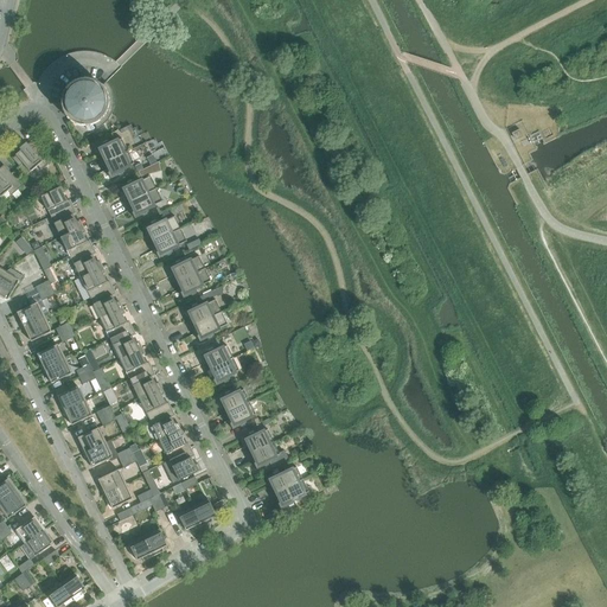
[(114,108),(114,103),(114,98),(114,96),(112,91),(109,87),(106,82),(102,87),(98,83),(94,81),(90,80),(87,80),(82,80),(77,81),(74,82),(71,83),(68,87),(64,90),(63,95),(62,97),(62,102),(62,107),(63,112),(64,114),(66,117),(70,121),(72,122),(76,125),(81,126),(85,126),(88,131),(89,132),(91,132),(95,129),(93,125),(95,125),(96,128),(96,129),(101,127),(106,123),(109,120),(110,119),(113,114),(114,108)]
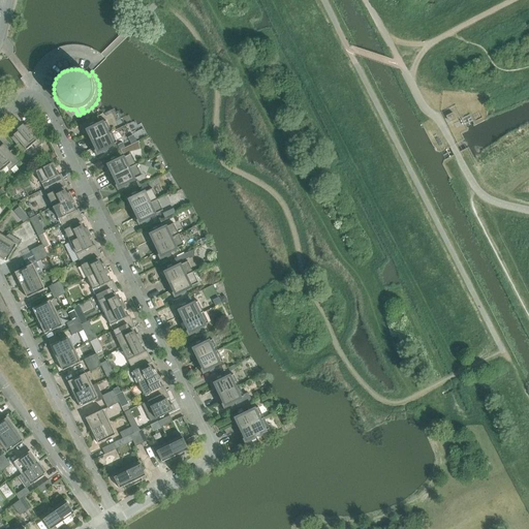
[(446,116),(450,123),(456,120),(453,113),(446,116)]
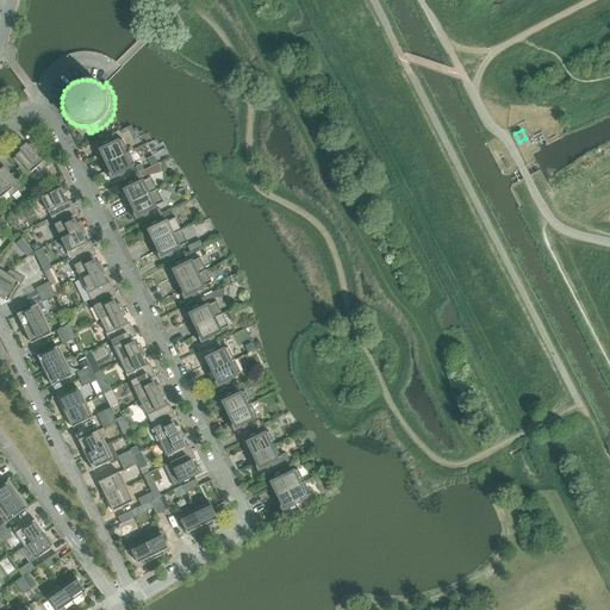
[(129,153),(123,139),(111,145),(110,142),(97,149),(100,157),(104,156),(106,163),(129,153)]
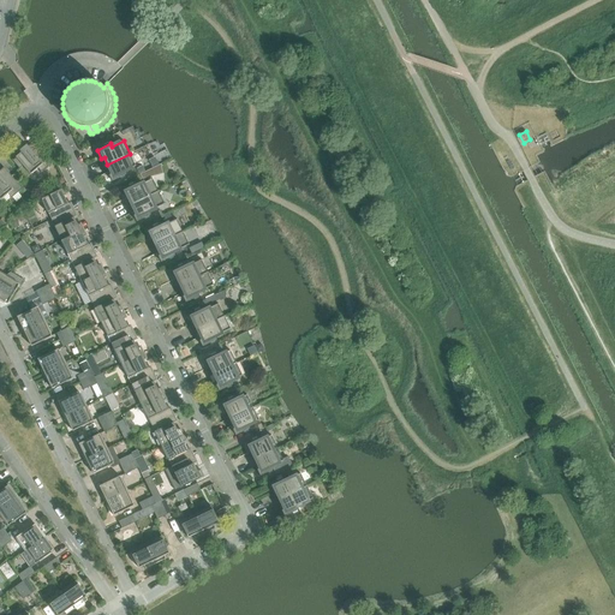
[(53,163),(34,142),(28,147),(27,144),(19,150),(22,153),(16,157),(17,159),(13,161),(13,160),(12,160),(21,169),(21,168),(23,166),(30,175),(39,168),(41,172),(41,173),(53,163)]
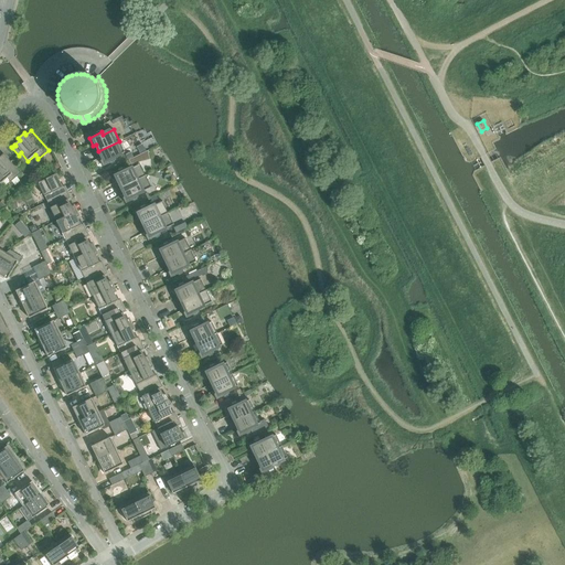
[(115,158),(125,152),(119,141),(98,151),(102,157),(99,159),(103,167),(116,160),(115,158)]
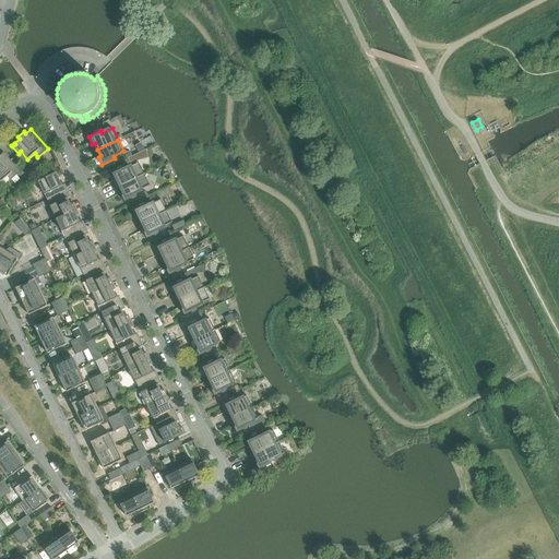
[(21,171),(3,152),(0,154),(0,181),(0,182),(8,176),(10,179),(10,180),(10,181),(21,171)]
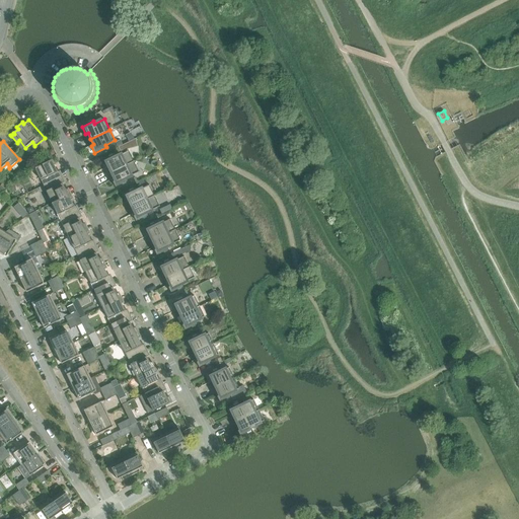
[(112,172),(134,161),(129,151),(116,157),(114,155),(102,160),(105,168),(108,167),(112,172)]
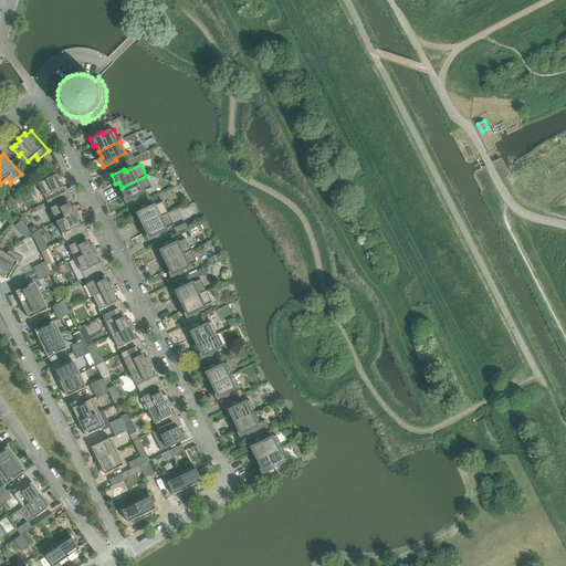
[(59,190),(63,188),(59,180),(61,179),(59,174),(38,184),(48,202),(61,196),(59,190)]
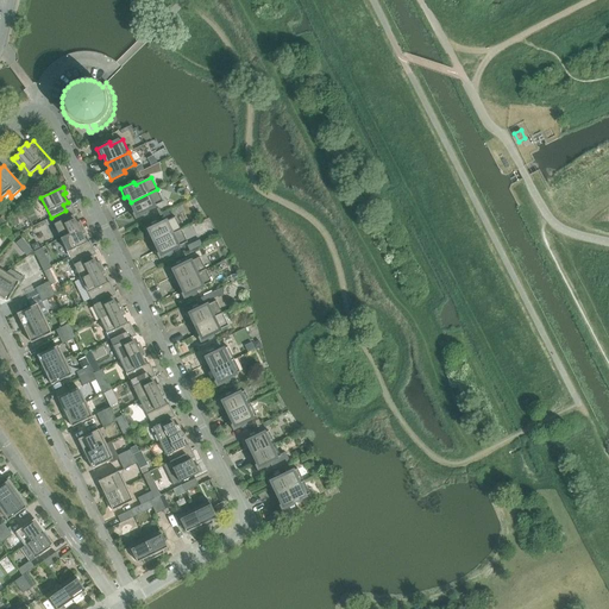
[(148,211),(163,202),(157,189),(131,202),(135,209),(131,211),(136,220),(149,213),(148,211)]
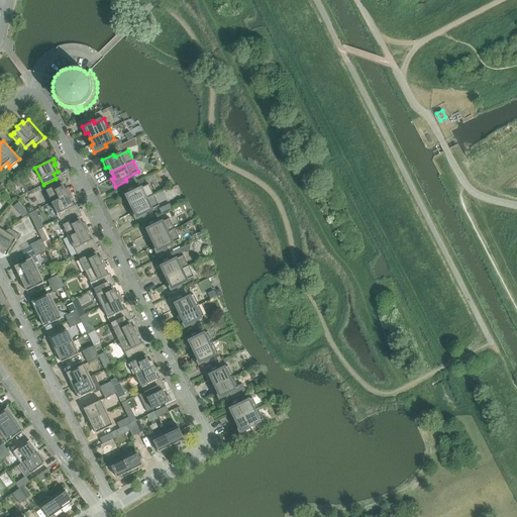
[(32,166),(28,162),(24,166),(28,170),(32,166)]
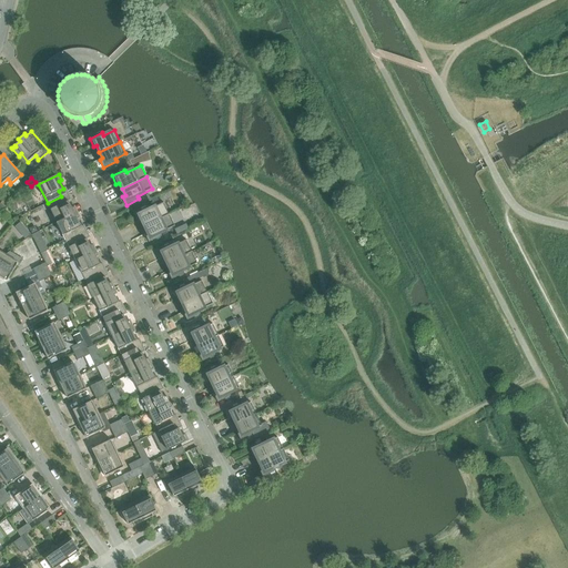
[(75,213),(68,201),(71,200),(68,193),(61,196),(48,203),(57,222),(75,213)]
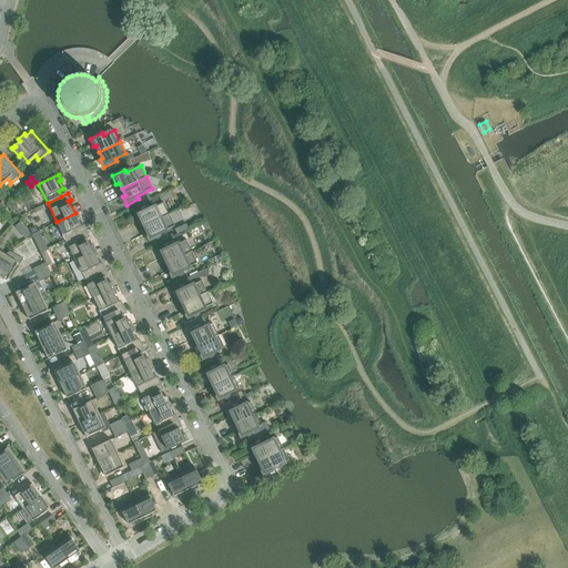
[(144,226),(169,214),(163,203),(149,210),(148,208),(134,213),(139,222),(141,220),(144,226)]
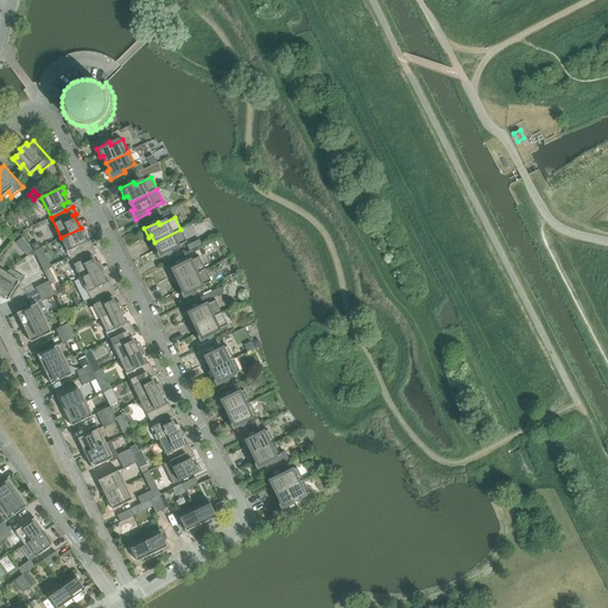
[(82,245),(88,242),(82,234),(86,233),(82,227),(81,228),(61,238),(70,258),(86,251),(82,245)]
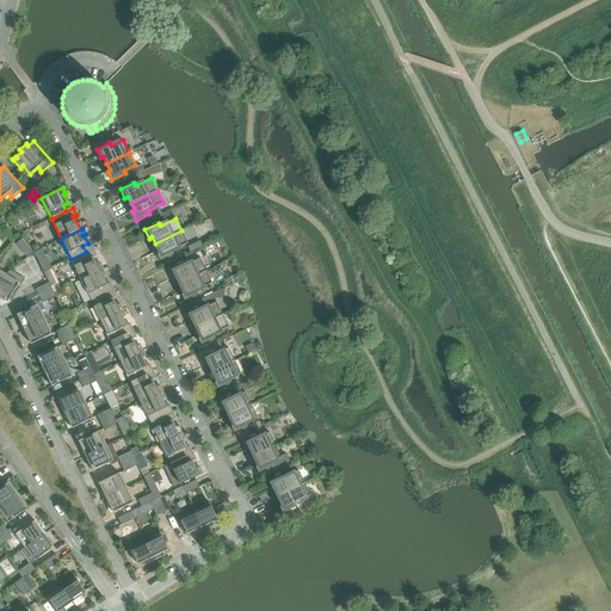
[(172,251),(189,244),(181,230),(155,244),(159,251),(155,252),(160,260),(174,254),(172,251)]
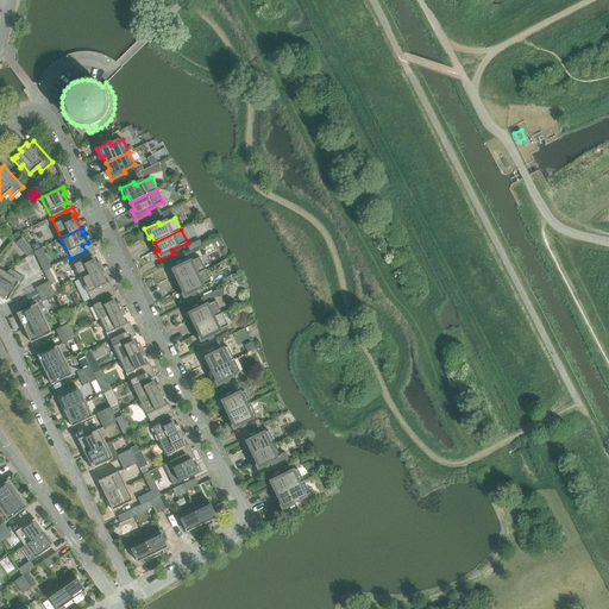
[(100,269),(93,256),(95,255),(93,248),(86,251),(70,258),(81,278),(100,269)]
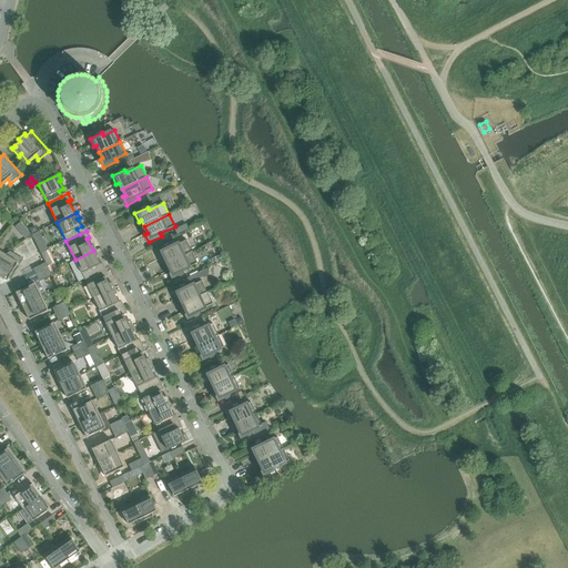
[(168,264),(192,252),(186,240),(172,247),(170,244),(158,251),(161,259),(164,257),(168,264)]
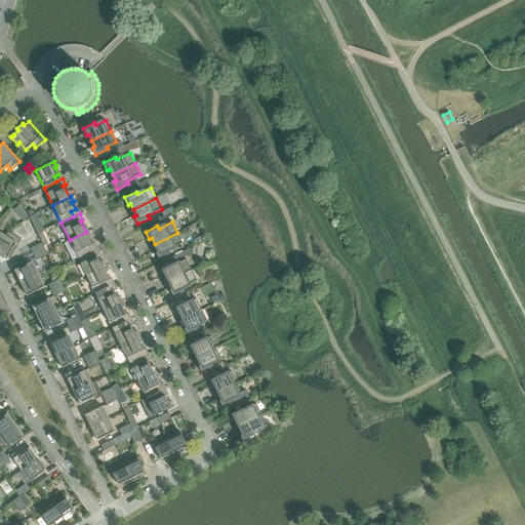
[(88,246),(92,244),(88,237),(90,236),(88,231),(86,232),(70,240),(78,257),(90,251),(88,246)]
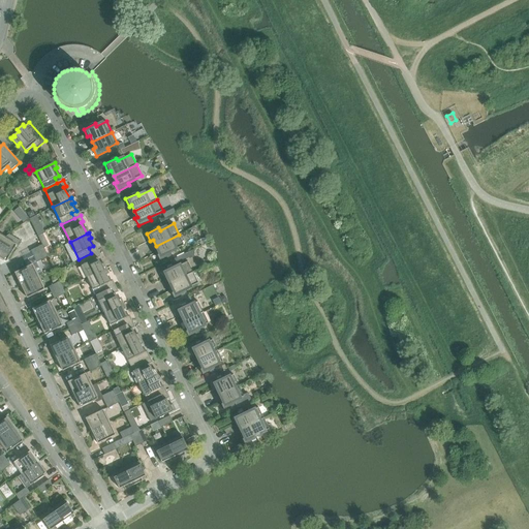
[(49,246),(43,234),(38,237),(42,245),(44,248),(49,246)]
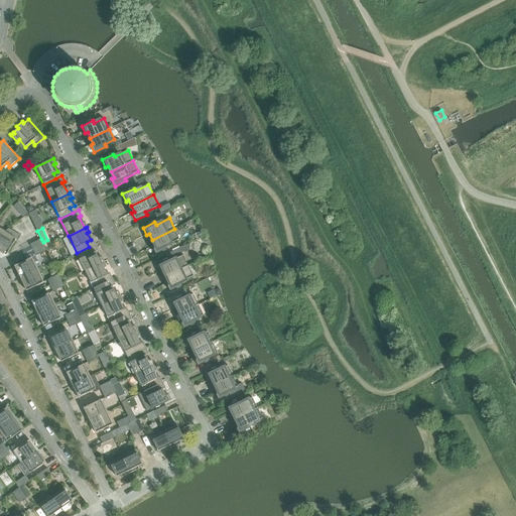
[(0,251),(6,255),(15,241),(17,242),(21,236),(9,229),(5,232),(0,239),(0,251)]
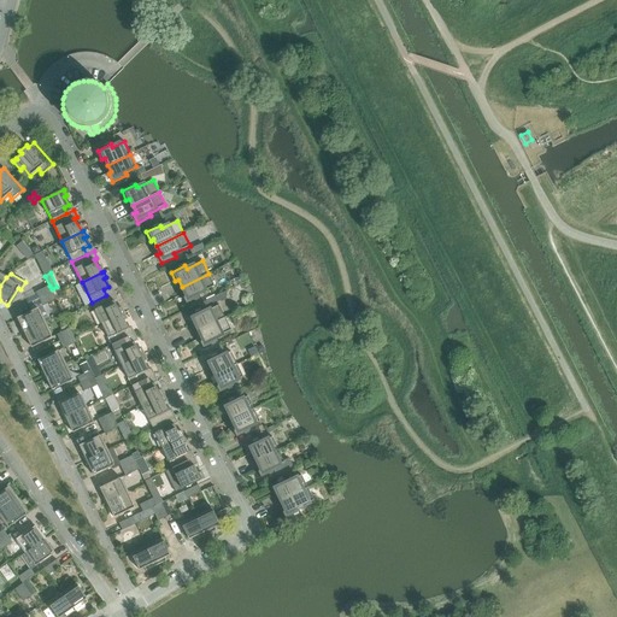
[(199,294),(215,286),(209,274),(182,287),(184,293),(182,295),(187,304),(200,297),(199,294)]
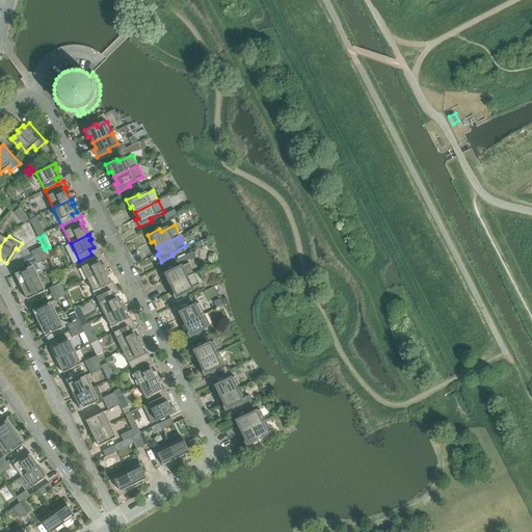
[(42,246),(38,241),(32,244),(34,249),(42,246)]
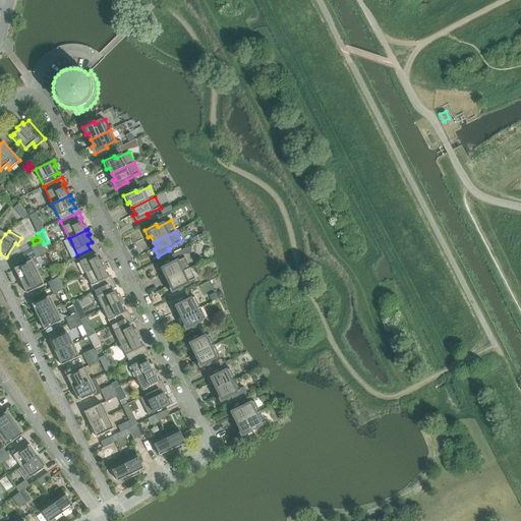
[(44,244),(42,241),(31,246),(34,252),(45,247),(44,244)]
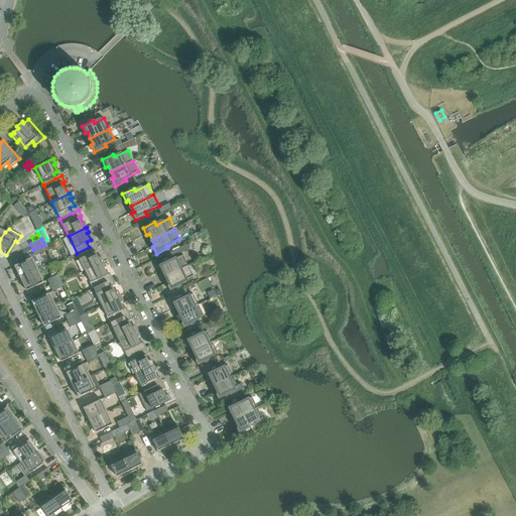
[(51,245),(49,239),(47,240),(43,242),(44,245),(45,247),(51,245)]
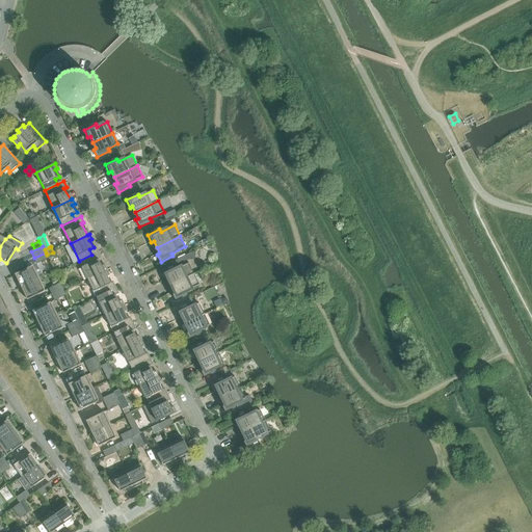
[(105,270),(98,259),(101,258),(98,251),(91,255),(79,261),(87,278),(105,270)]
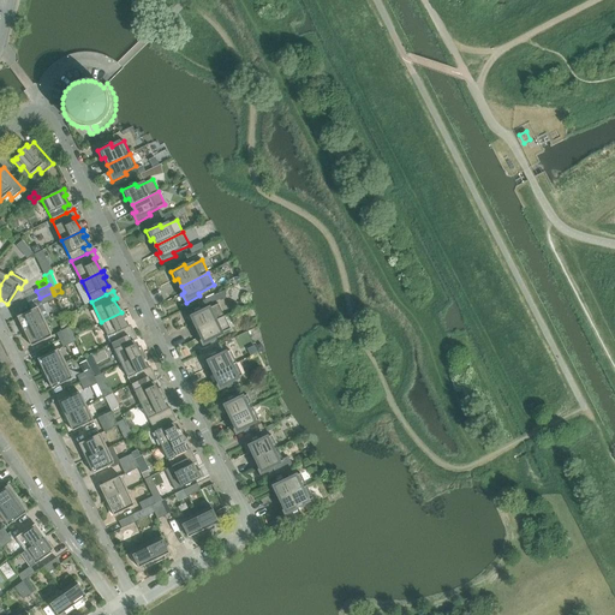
[(57,298),(54,294),(53,292),(40,298),(42,305),(57,298)]
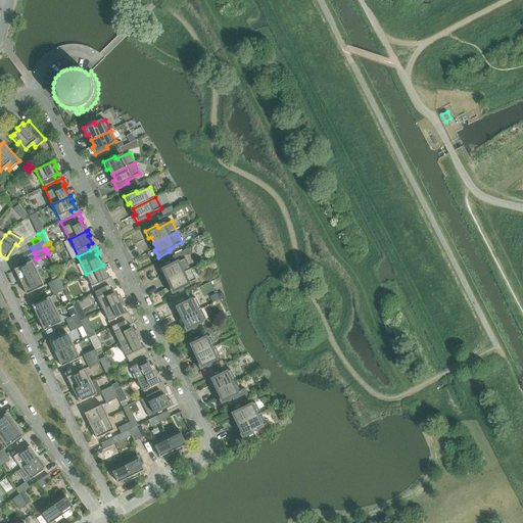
[(187,255),(185,250),(169,258),(170,262),(180,256),(181,258),(187,255)]
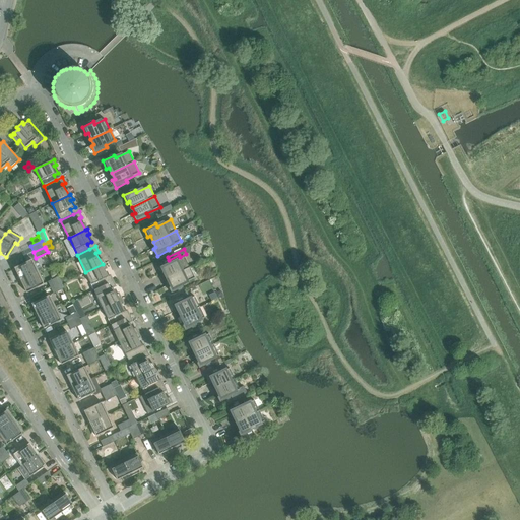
[(168,278),(190,268),(185,257),(172,263),(170,261),(158,267),(161,274),(165,273),(168,278)]
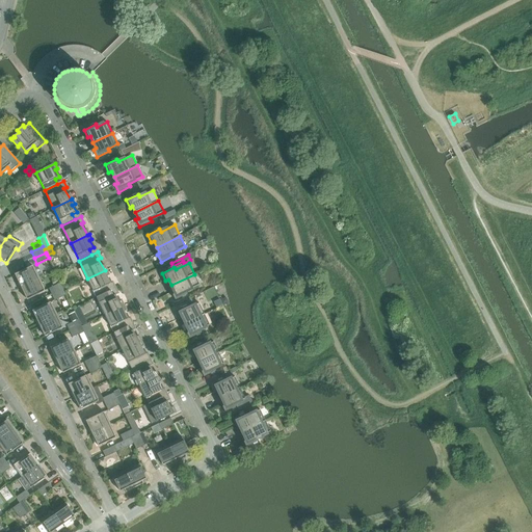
[(38,278),(32,265),(15,274),(21,287),(38,278)]
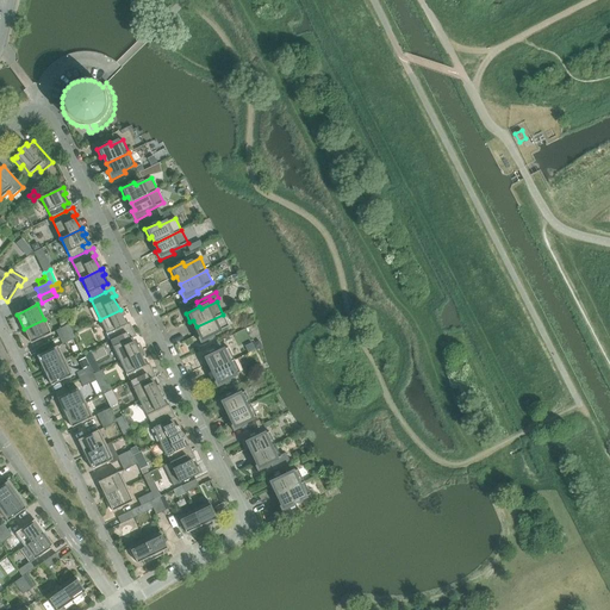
[(123,327),(128,324),(123,316),(125,315),(123,309),(120,310),(100,319),(110,340),(125,332),(123,327)]
